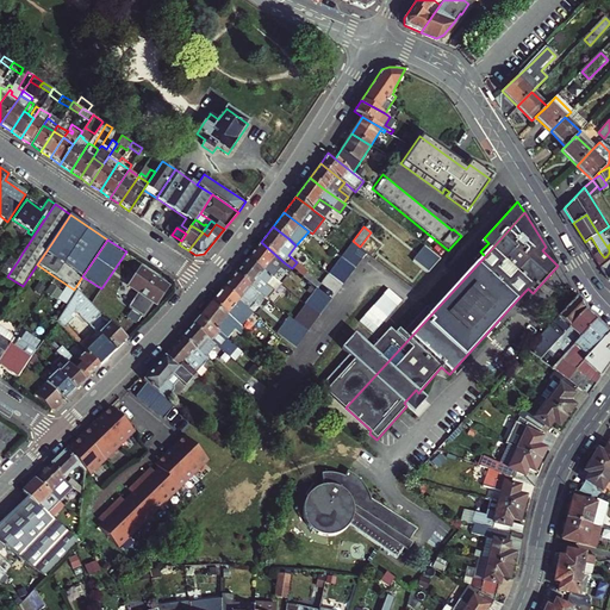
[(353,241),(341,257),(354,269),(367,251),(360,247),(353,241)]
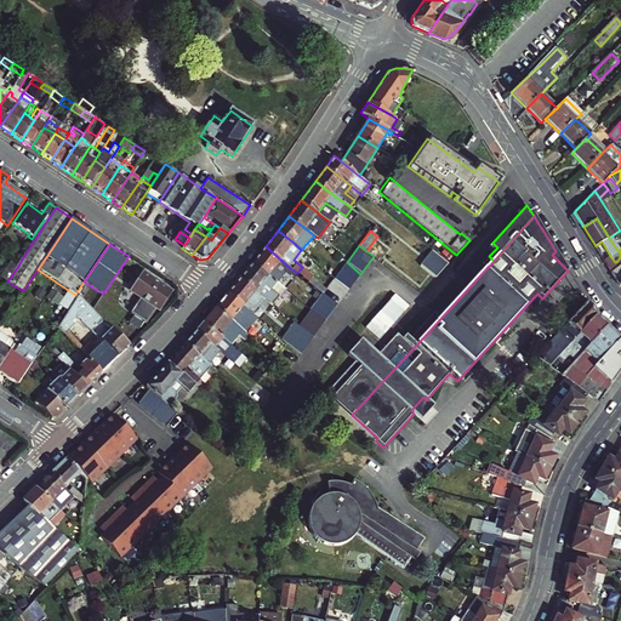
[(252,262),(268,275),(277,265),(285,272),(289,267),(266,246),(252,262)]
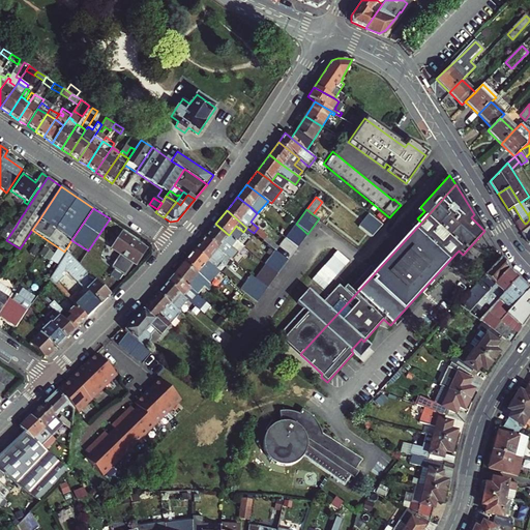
[(474,214),(471,217),(484,231),(474,214)]
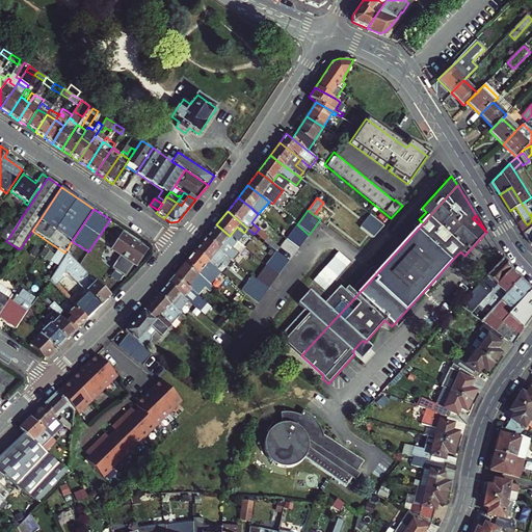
[(527,224),(521,230),(524,233),(531,227),(529,223),(527,224)]
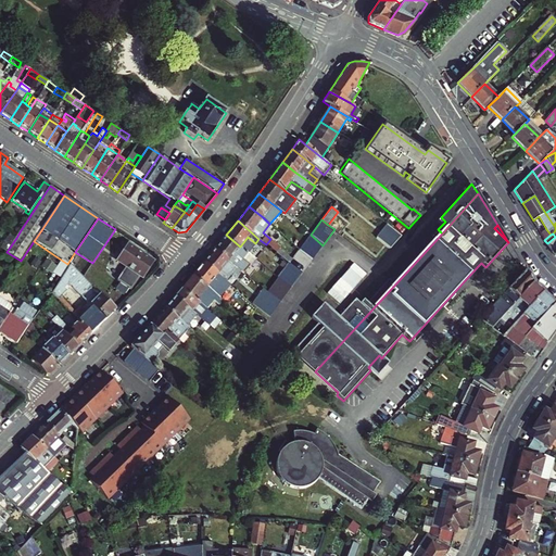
[(240,247),(226,235),(216,248),(245,274),(248,276),(258,263),(240,247)]
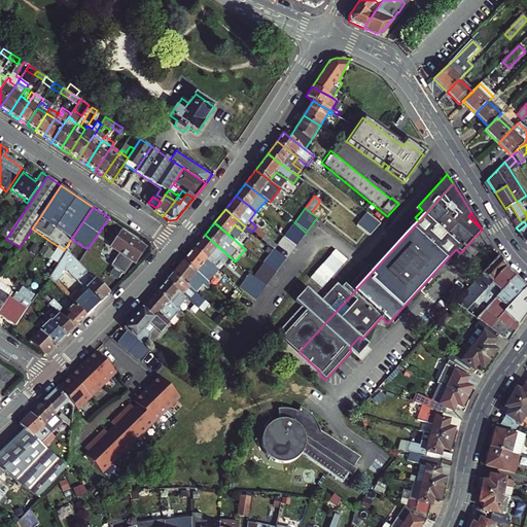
[(144,248),(121,233),(111,247),(119,253),(110,267),(124,275),(132,262),(134,264),(144,248)]
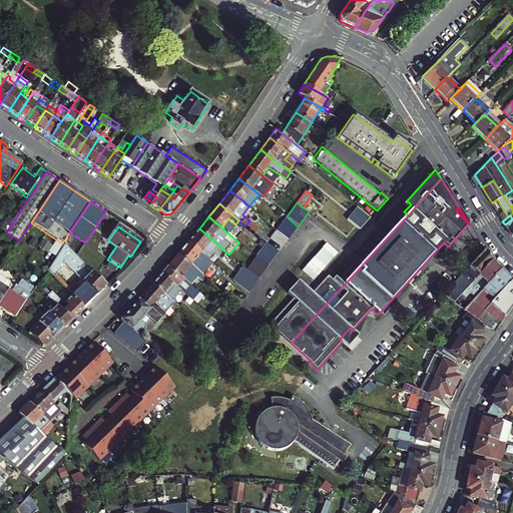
[(226,252),(199,228),(188,241),(211,262),(218,254),(222,258),(226,252)]
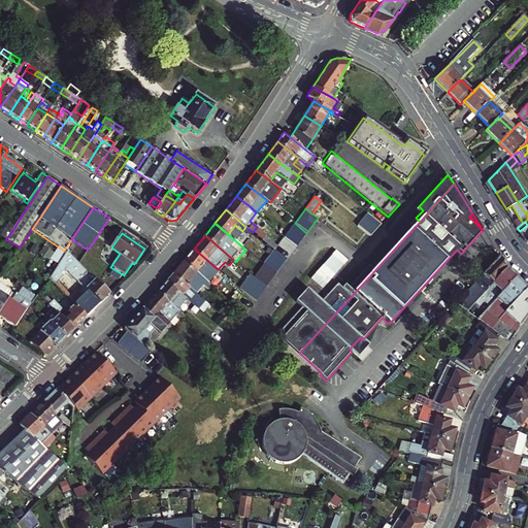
[(6,239),(3,244),(15,253),(20,248),(6,239)]
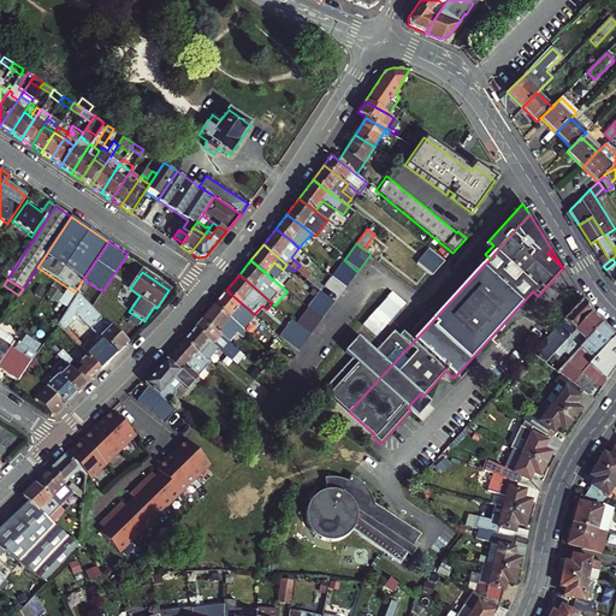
[(226,290),(214,304),(247,333),(260,318),(254,314),(226,290)]
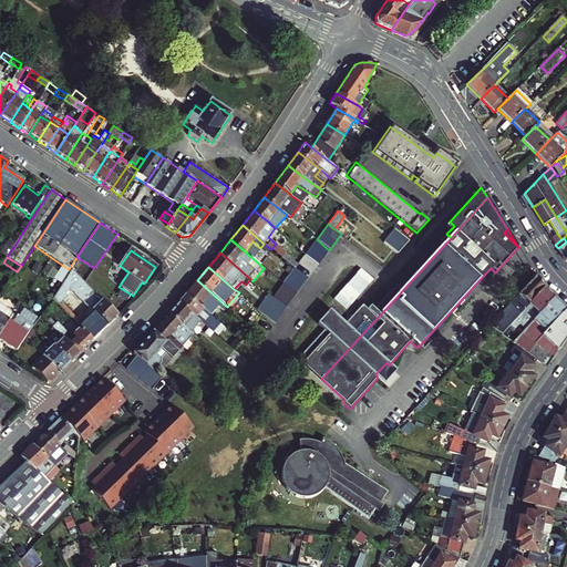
[(62,284),(68,277),(70,274),(61,268),(54,279),(62,284)]
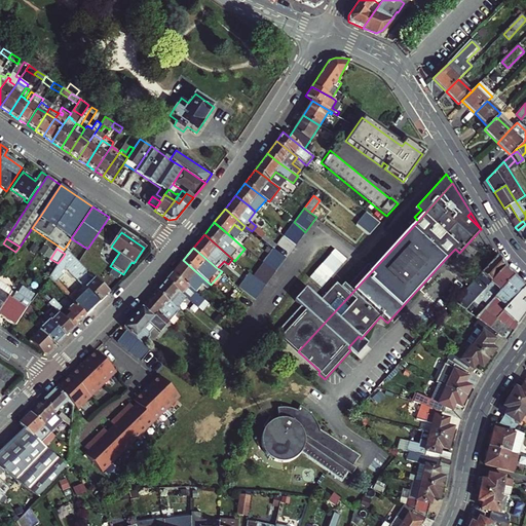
[(308,276),(321,288),(346,260),(335,249),(308,276)]
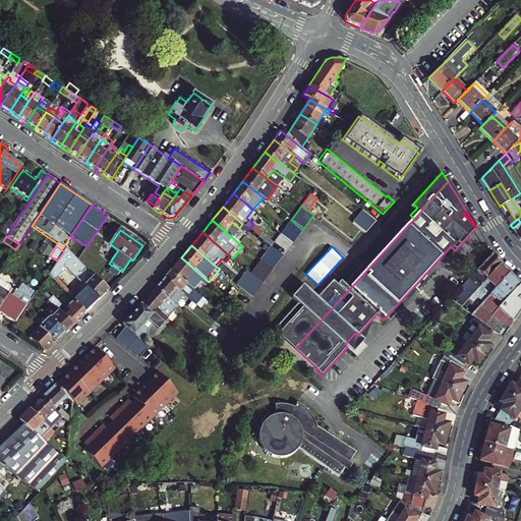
[(259,261),(261,261),(272,271),(282,257),(270,247),(259,261)]
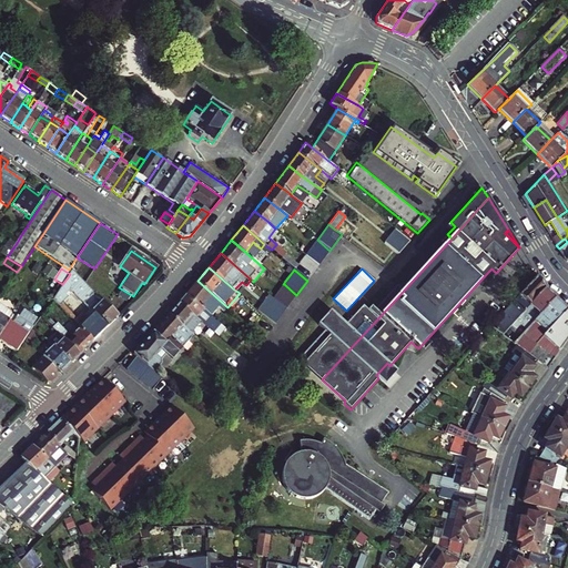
[(81,292),(87,286),(72,271),(70,274),(68,277),(81,292)]
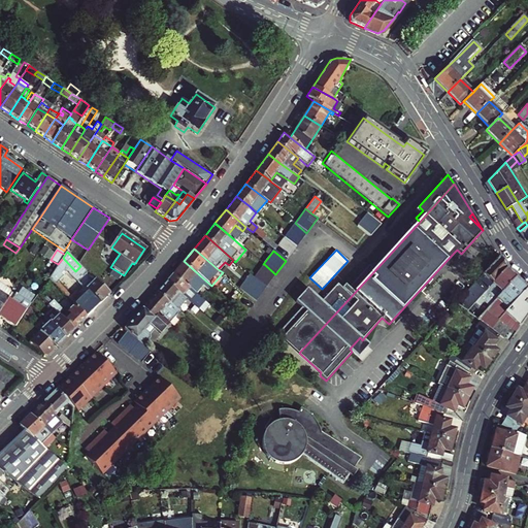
[(487,289),(506,267),(500,257),(496,261),(490,267),(456,303),(466,310),(473,303),(483,294),(487,289)]
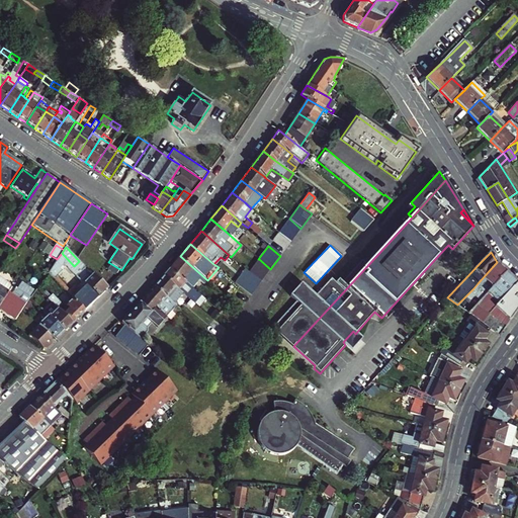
[(478,259),(481,262),(487,256),(483,253),(478,259)]
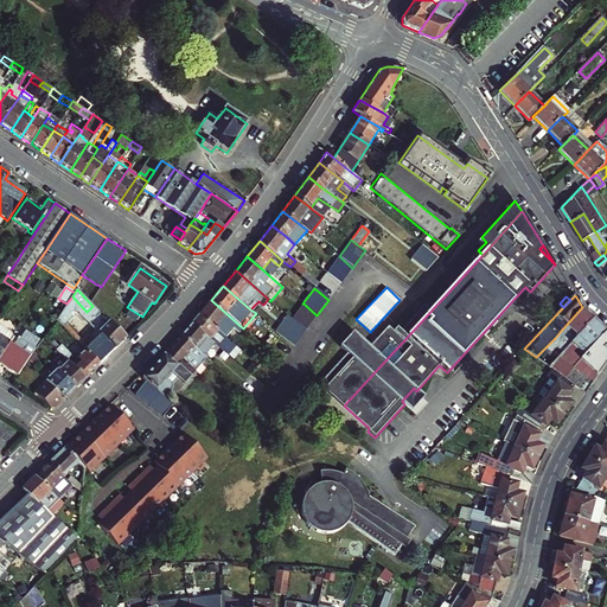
[(243,328),(211,300),(199,315),(223,334),(231,325),(240,333),(243,328)]
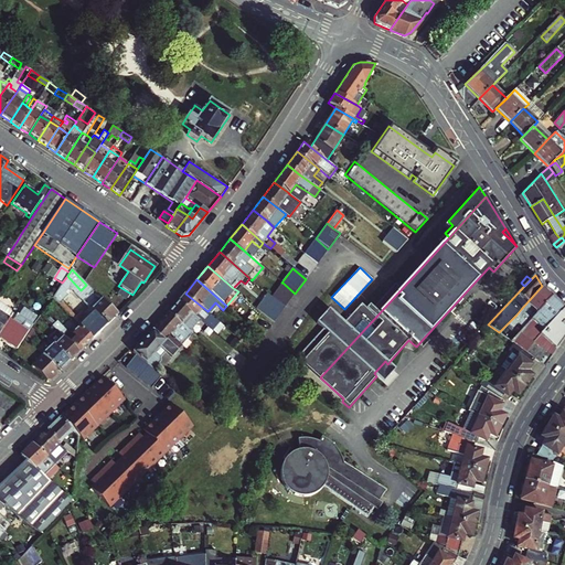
[(283,283),(272,297),(285,308),(295,294),(283,283)]
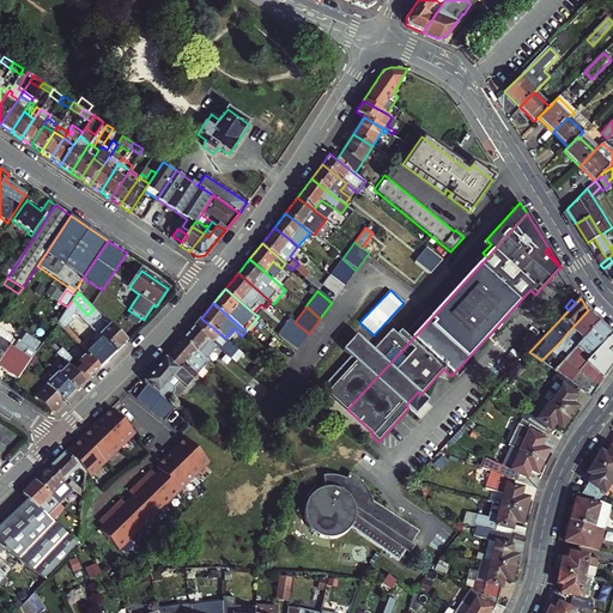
[(99,369),(127,343),(93,309),(87,315),(97,325),(92,329),(102,339),(96,346),(86,356),(99,369)]
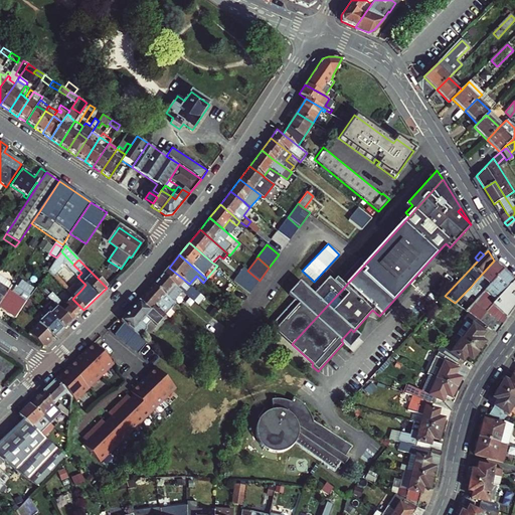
[(503,270),(494,261),(475,282),(484,290),(503,270)]
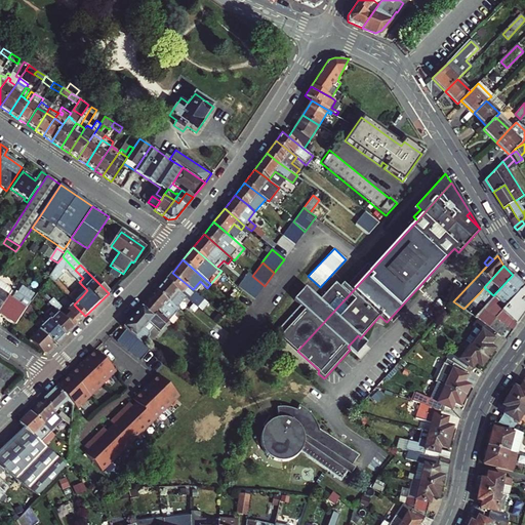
[(297,351),(369,273),(364,269),(342,292),(333,285),(318,303),(318,301),(284,339),(297,351)]
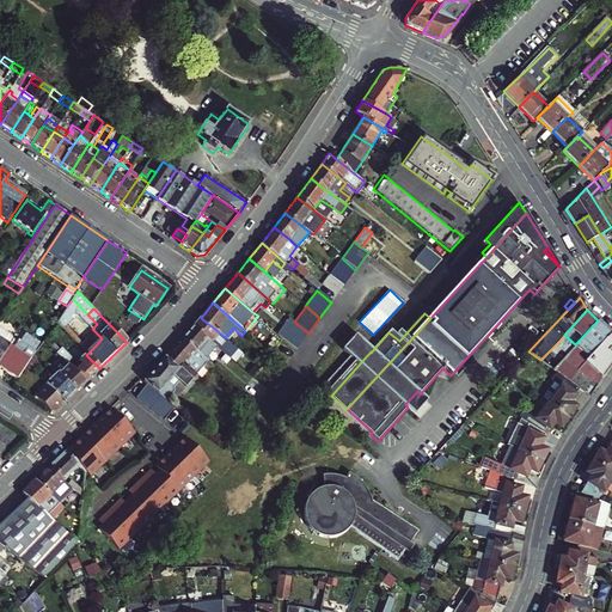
[(68,318),(62,314),(55,325),(60,329),(68,318)]
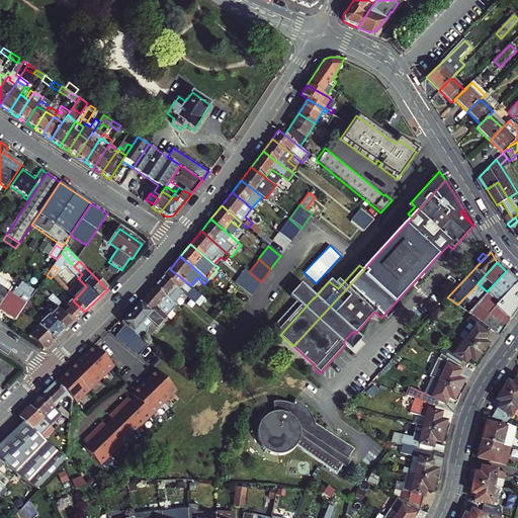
[(190,285),(170,269),(163,276),(183,292),(194,301),(200,294),(190,285)]
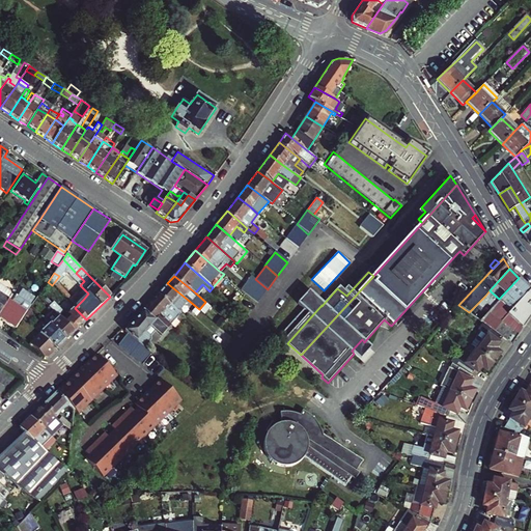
[(530,288),(519,278),(499,299),(495,304),(479,320),(491,329),(502,337),(511,343),(530,316),(530,288)]
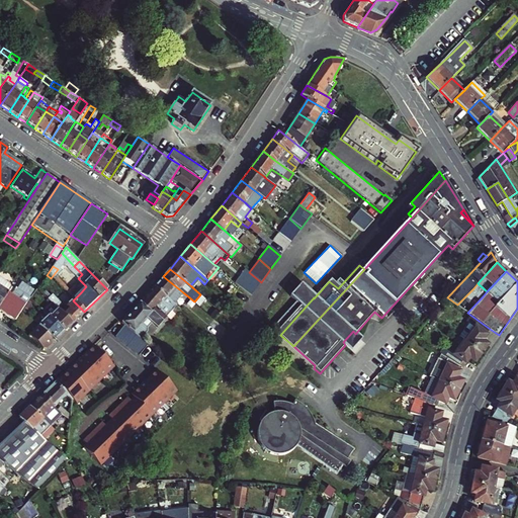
[(81,292),(86,286),(78,278),(76,276),(70,282),(81,292)]
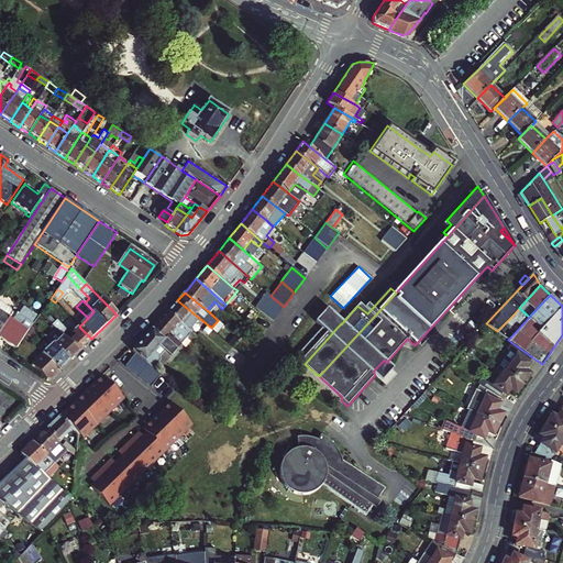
[(166,312),(188,331),(199,318),(177,300),(166,312)]
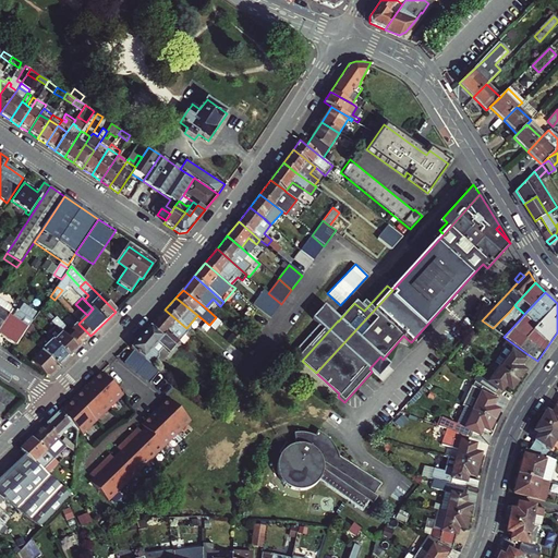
[(510,311),(514,314),(520,319),(524,314),(514,305),(510,311)]
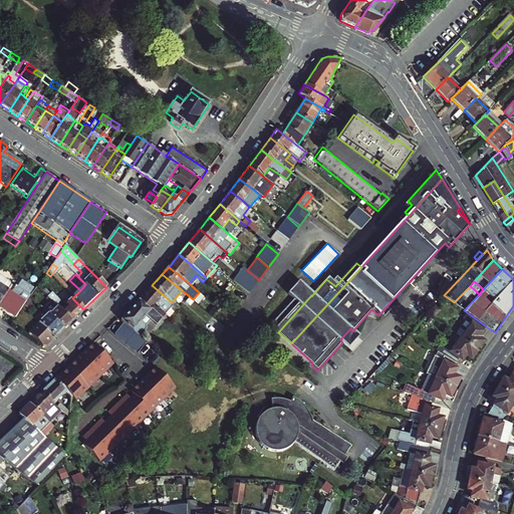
[(0,301),(8,289),(0,283),(0,301)]
